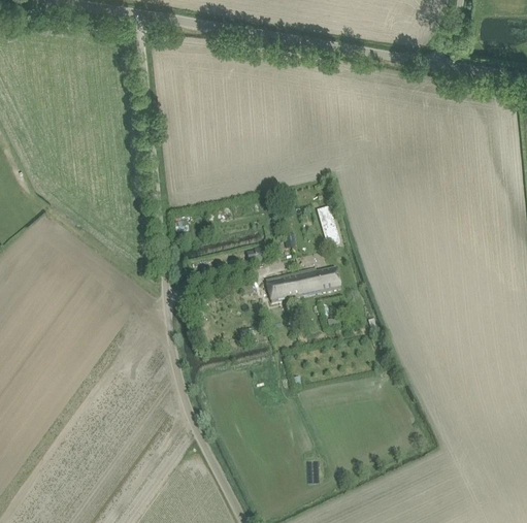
[(339,238),(329,203),(317,206),(326,241),(339,238)]
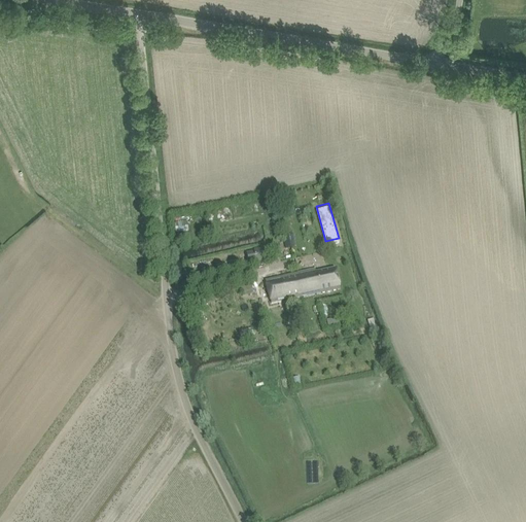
[(291,231),(282,233),(284,243),(294,241),(291,231)]
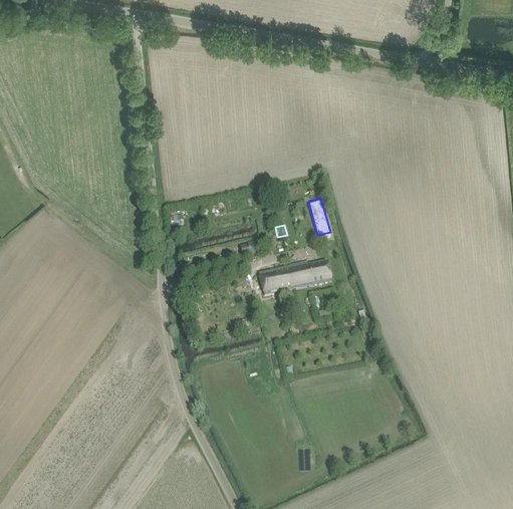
[(247,241),(240,242),(240,246),(241,251),(242,253),(257,249),(254,237),(247,238),(247,241)]
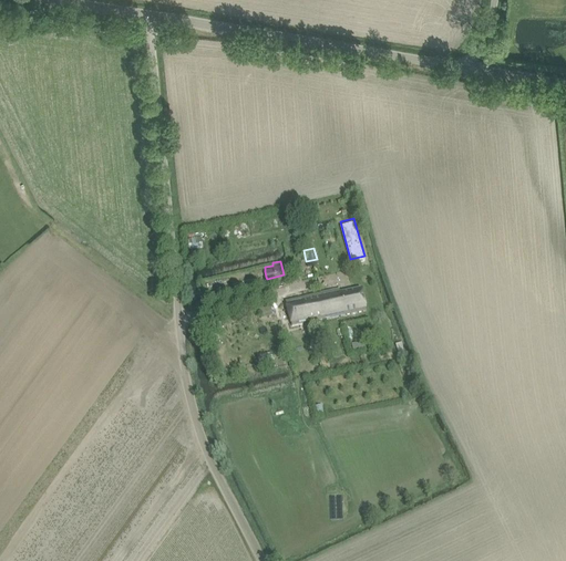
[(339,283),(296,294),(285,297),(291,321),(366,307),(361,283),(339,287),(339,283)]
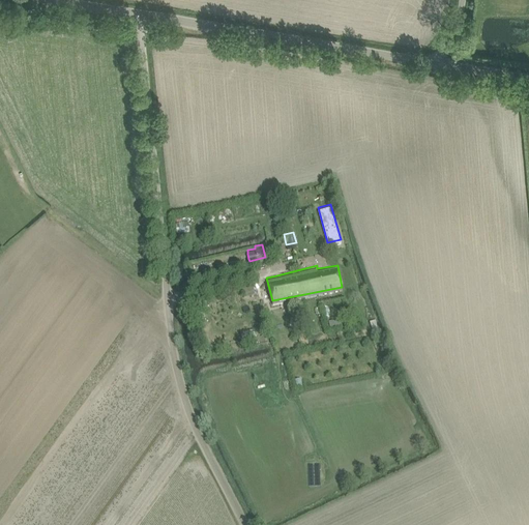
[(242,289),(252,287),(250,279),(240,282),(242,289)]
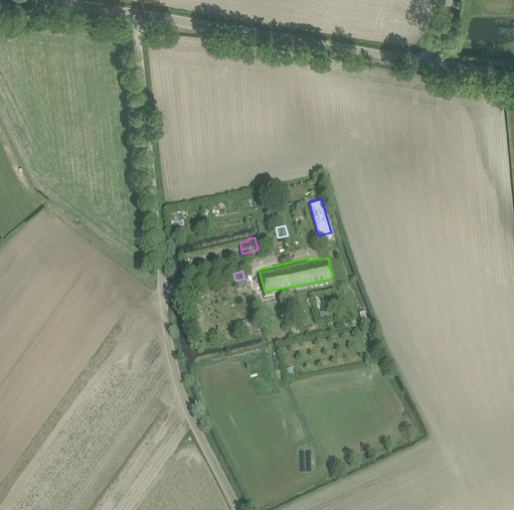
[(364,307),(358,309),(361,319),(367,317),(364,307)]
